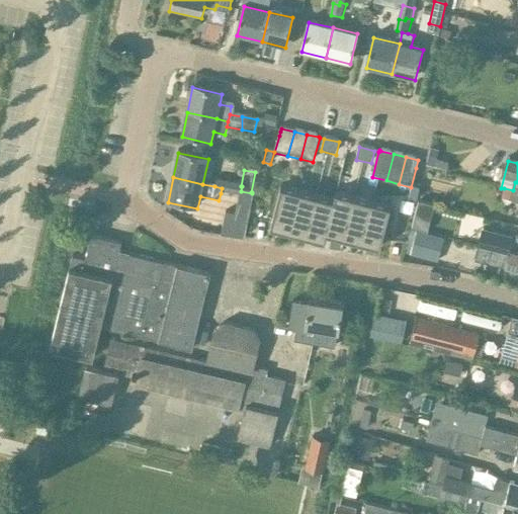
[(214,186),(222,188),(221,193),(228,194),(229,189),(227,189),(228,183),(216,181),(214,186)]
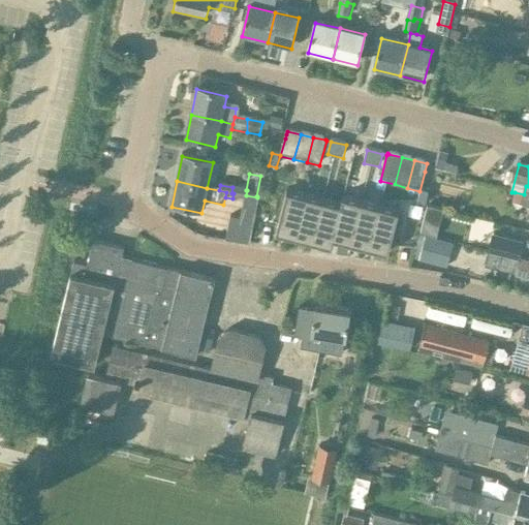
[(528,186),(526,186),(524,194),(515,192),(511,206),(528,210),(528,186)]
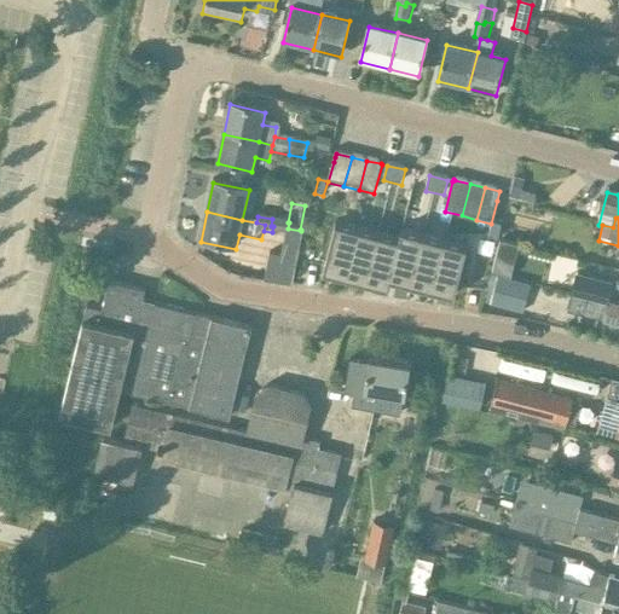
[(287,236),(288,229),(289,222),(288,222),(272,219),(271,226),(273,226),(272,232),(285,236),(287,236)]
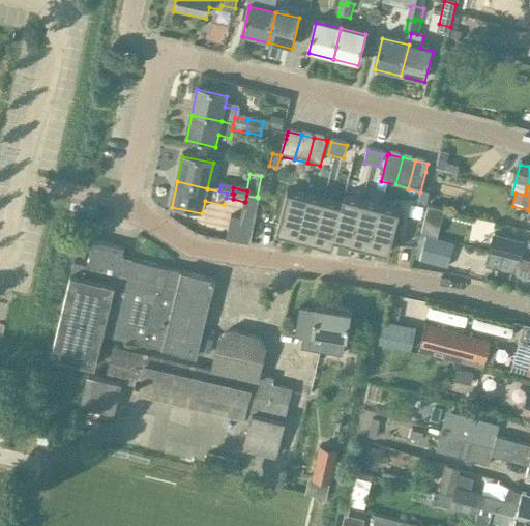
[(421,192),(418,205),(427,207),(430,194),(421,192)]
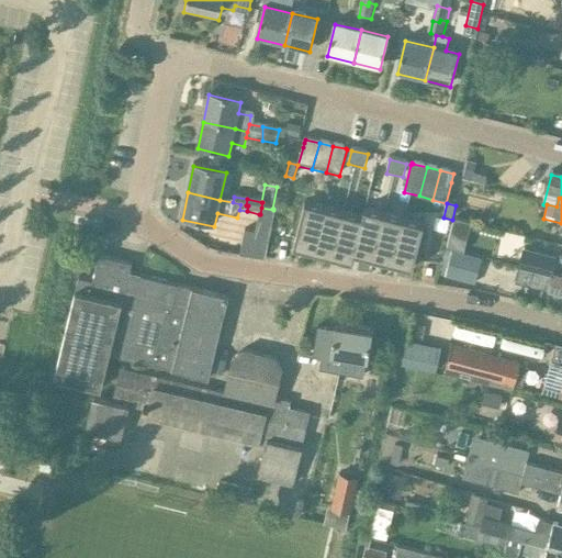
[(305,204),(293,248),(314,254),(325,210),(305,204)]
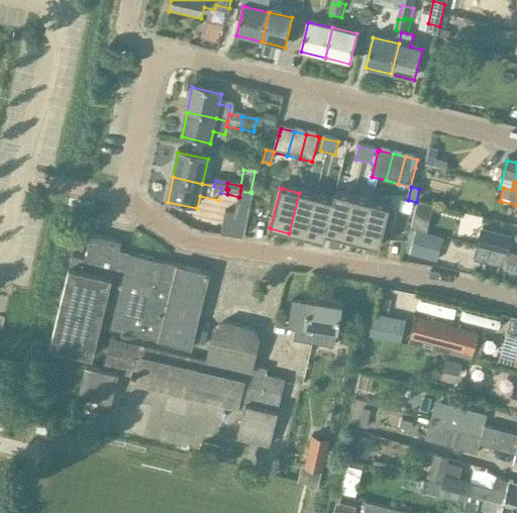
[(248,210),(251,193),(240,191),(239,197),(238,197),(236,207),(248,210)]
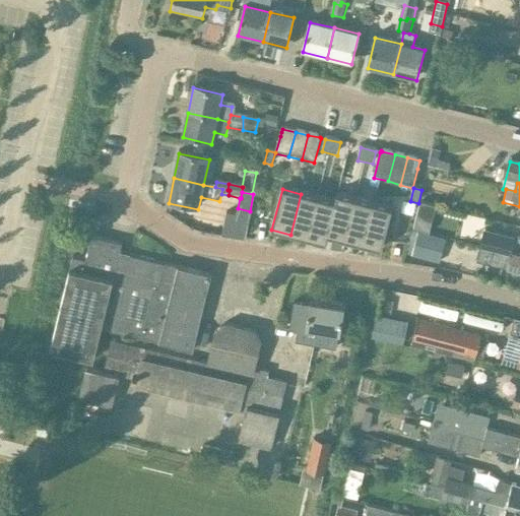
[(301,194),(290,235),(308,240),(318,199),(301,194)]
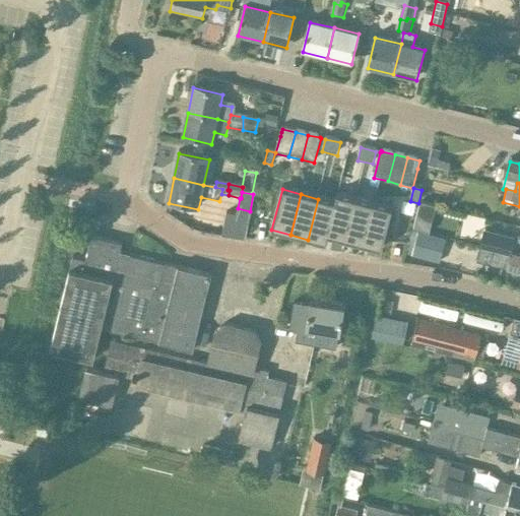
[(318,199),(308,240),(325,244),(338,195),(337,195),(335,203),(318,199)]
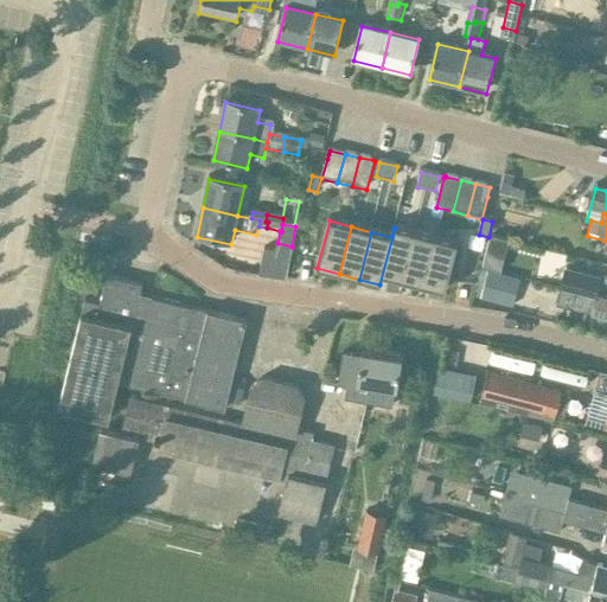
[(395,228),(379,285),(381,285),(383,276),(403,281),(415,234),(395,228)]
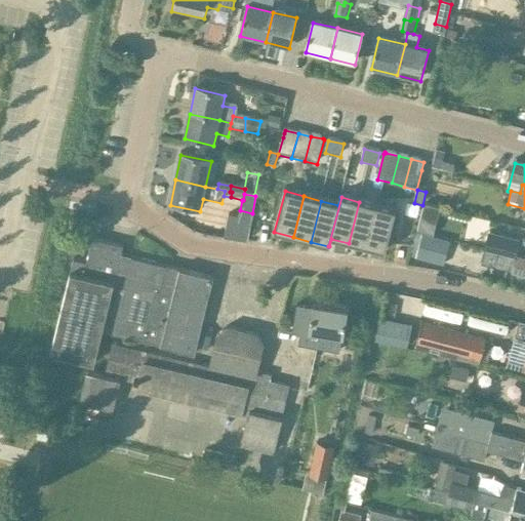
[(359,202),(349,243),(366,248),(377,206),(359,202)]
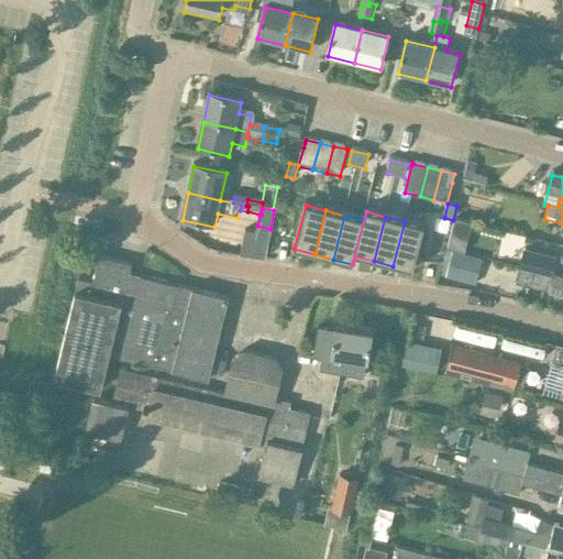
[(405,221),(393,266),(414,271),(424,227),(405,221)]
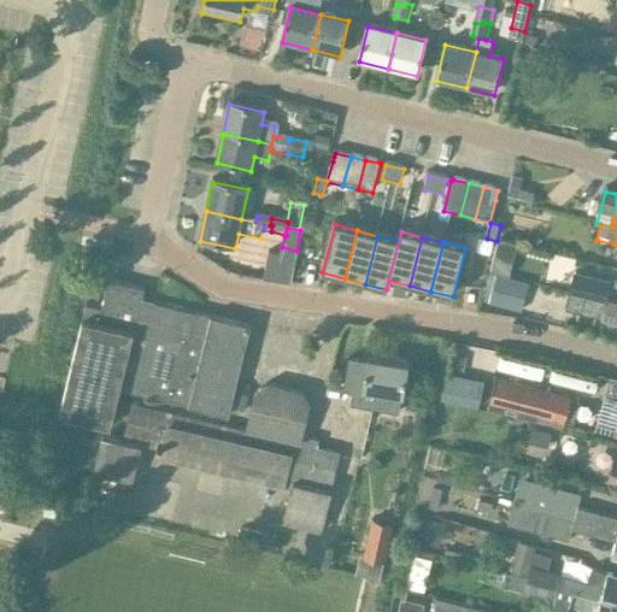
[(612,287),(575,277),(570,295),(607,306),(612,287)]
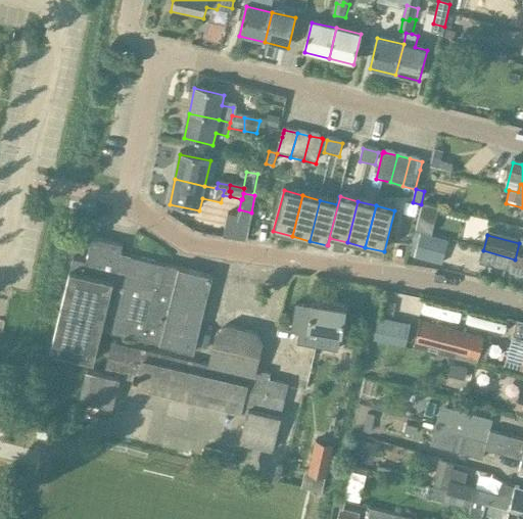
[(442,267),(448,243),(421,236),(415,260),(442,267)]
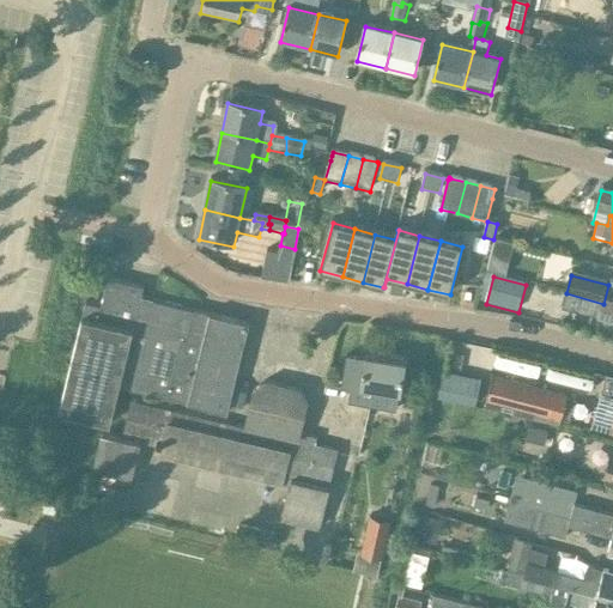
[(86,304),(83,318),(60,413),(65,414),(48,485),(82,493),(89,466),(95,467),(93,472),(131,481),(140,443),(161,449),(158,457),(281,487),(283,486),(289,487),(280,522),(319,530),(338,453),(314,447),(316,439),(301,436),(308,405),(301,393),(266,385),(255,391),(246,431),(132,403),(127,424),(111,421),(120,389),(228,415),(249,326),(141,301),(144,289),(108,280),(102,308),(86,304)]
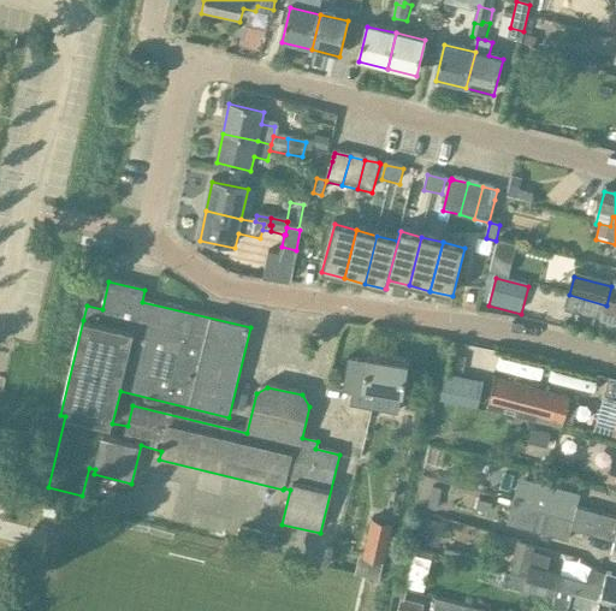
[(615,307),(608,306),(603,325),(615,327),(615,307)]
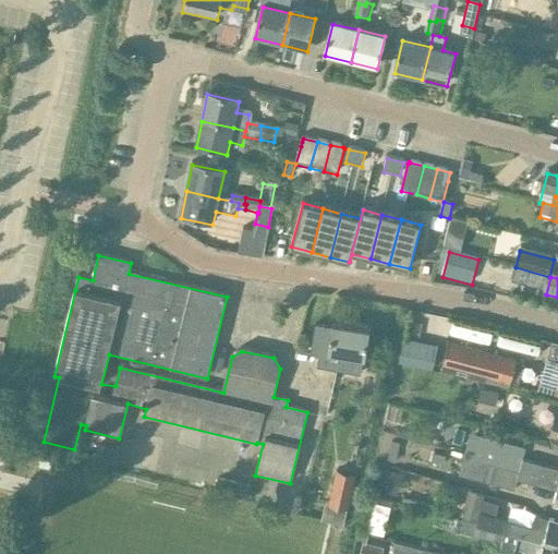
[(436,334),(436,317),(424,317),(423,333),(436,334)]
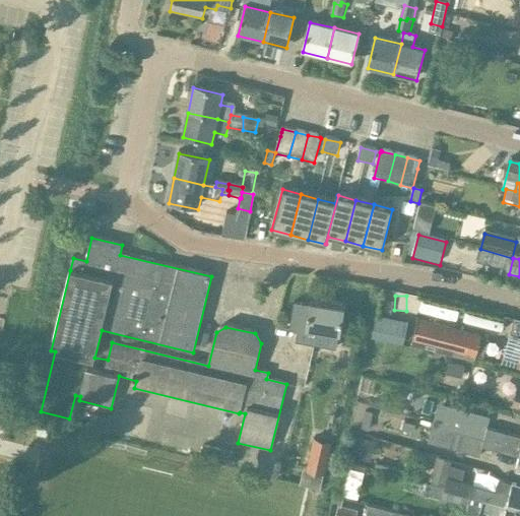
[(295,305),(289,332),(298,333),(297,343),(336,350),(339,334),(341,335),(345,309),(311,303),(311,307),(295,305)]
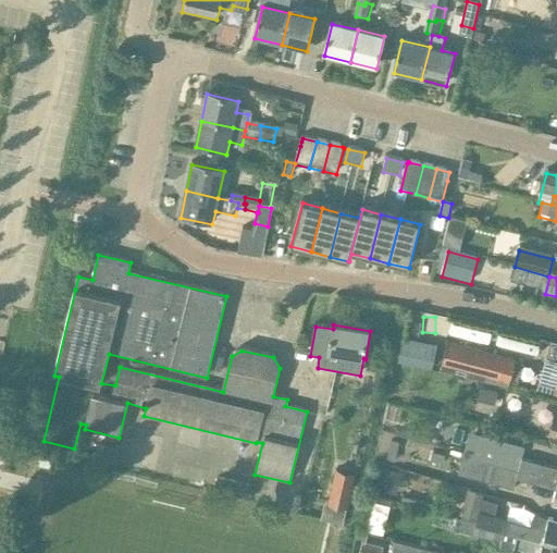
[(407,366),(428,369),(432,334),(411,331),(407,366)]
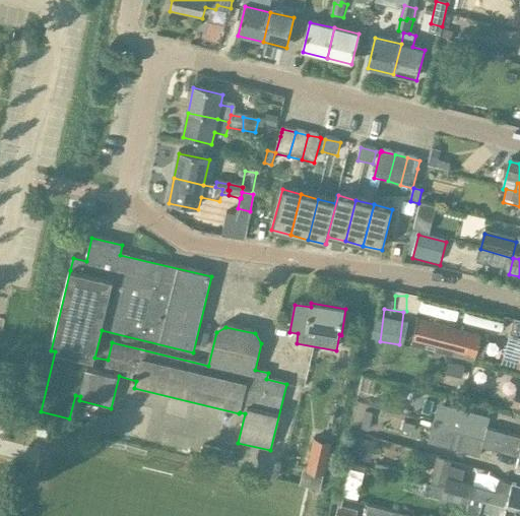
[(412,341),(482,360),(489,341),(455,332),(417,322),(412,341)]
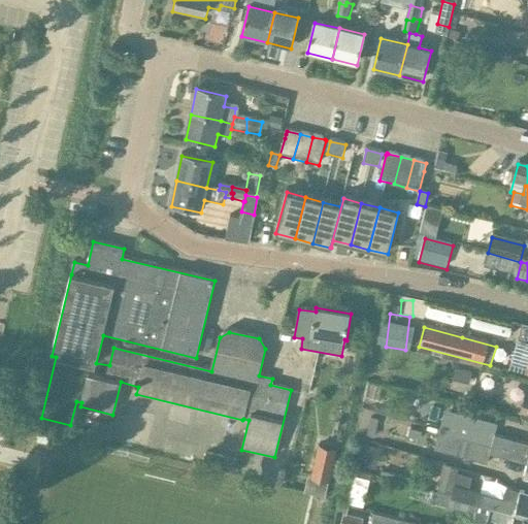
[(471,393),(477,375),(459,369),(452,387),(471,393)]
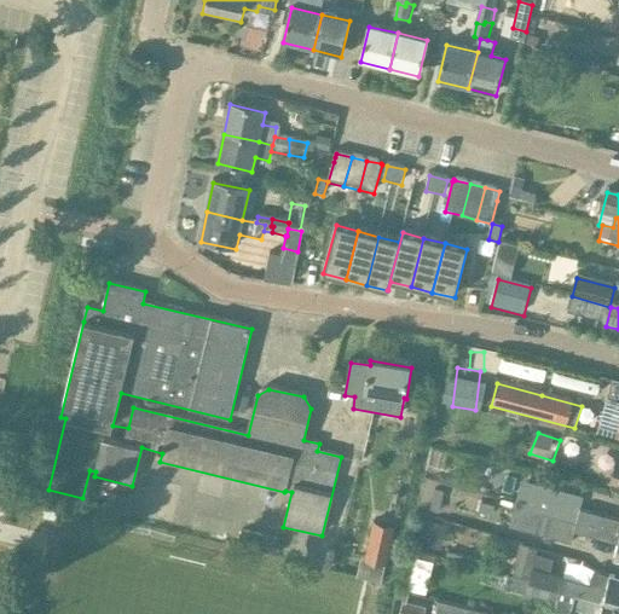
[(541,487),(534,510),(605,529),(618,533),(618,522),(607,520),(579,513),(583,499),(541,487)]
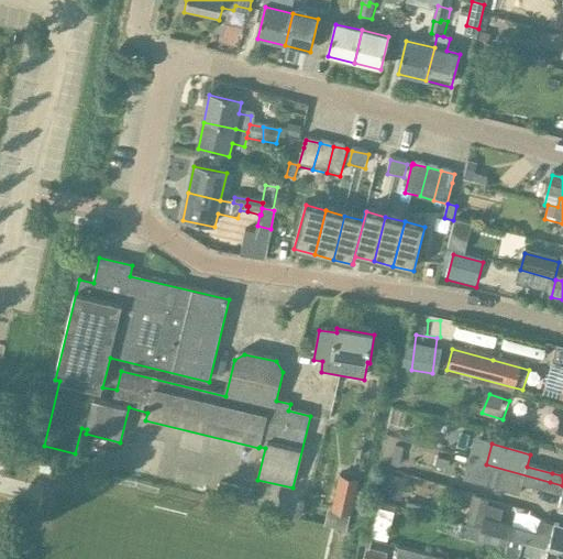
[(522,486),(548,493),(562,496),(559,511),(562,511),(562,485),(550,482),(486,464),(467,460),(462,482),(519,497),(522,486)]
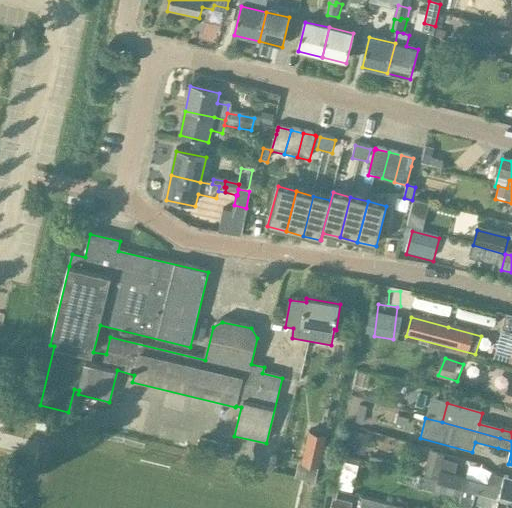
[(327,437),(309,433),(302,465),(319,469),(327,437)]
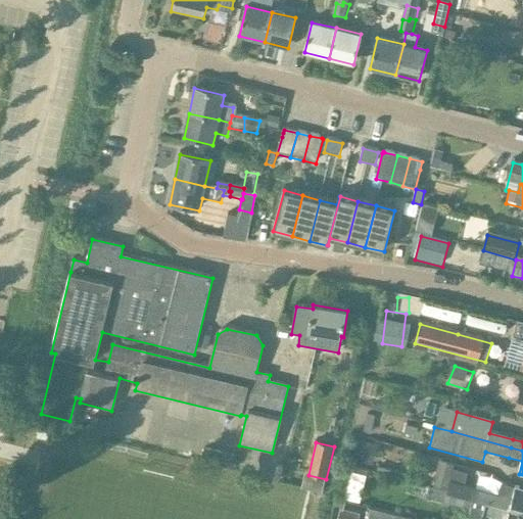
[(322,493),(326,479),(308,475),(304,489),(322,493)]
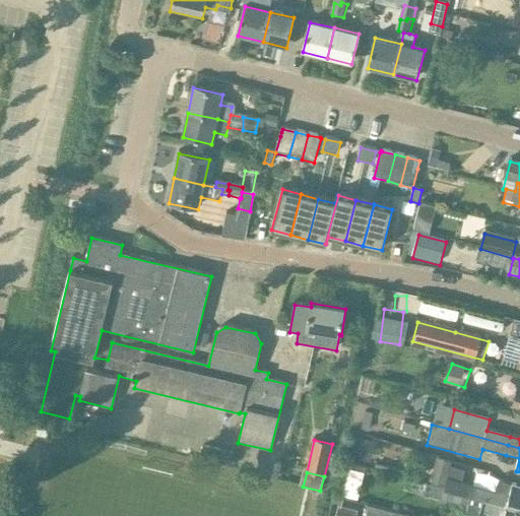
[(469,497),(472,486),(446,478),(440,502),(489,515),(519,515),(519,510),(492,503),(469,497)]
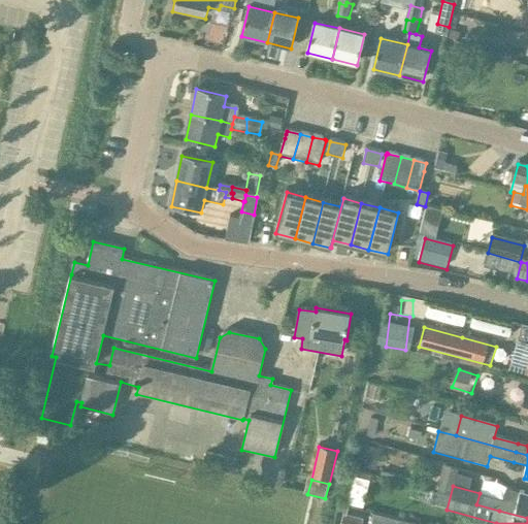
[(517,503),(480,493),(476,504),(499,511),(527,518),(527,495),(520,493),(517,503)]
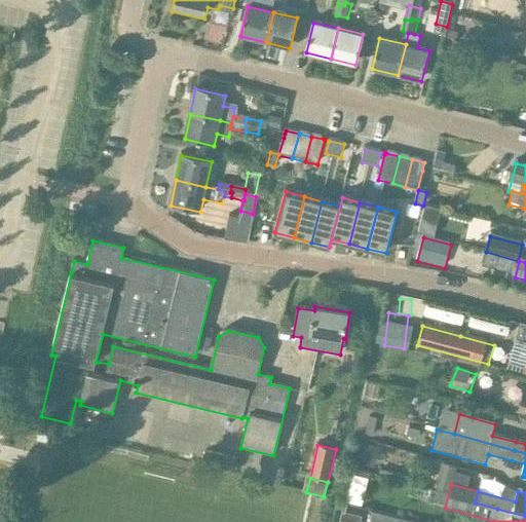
[(361,521),(362,518),(342,513),(339,521),(361,521)]
